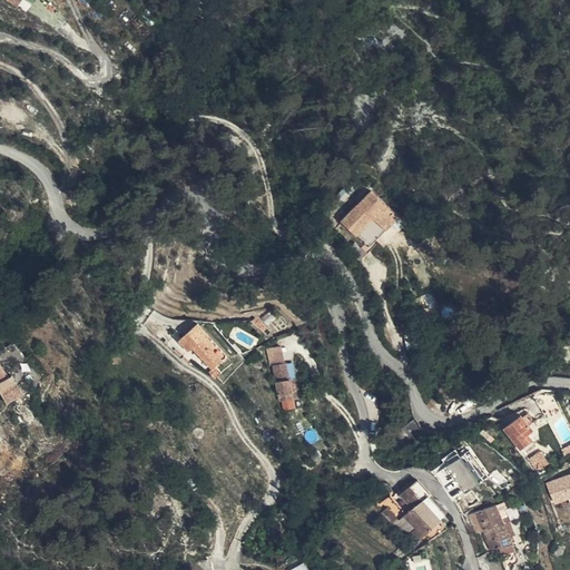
[(367,249),(397,217),(370,190),(341,224),(367,249)]
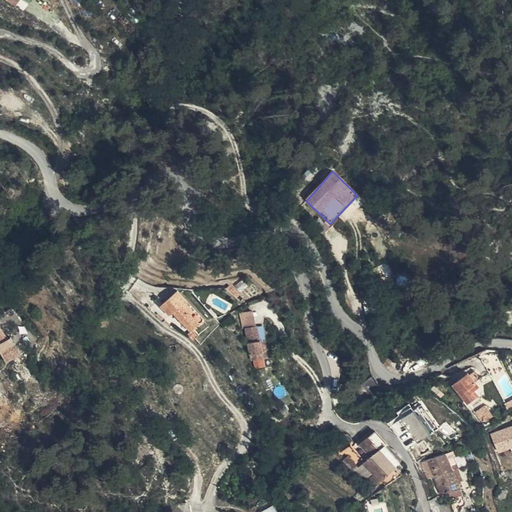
[(237,299),(239,296),(229,289),(227,291),(237,299)]
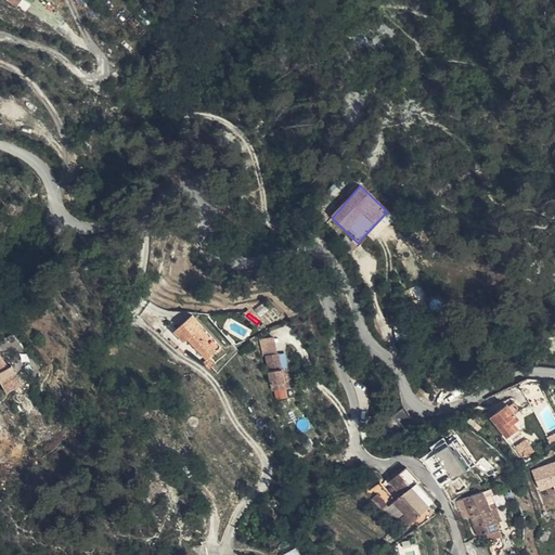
[(199,326),(191,315),(173,331),(182,340),(188,337),(199,326)]
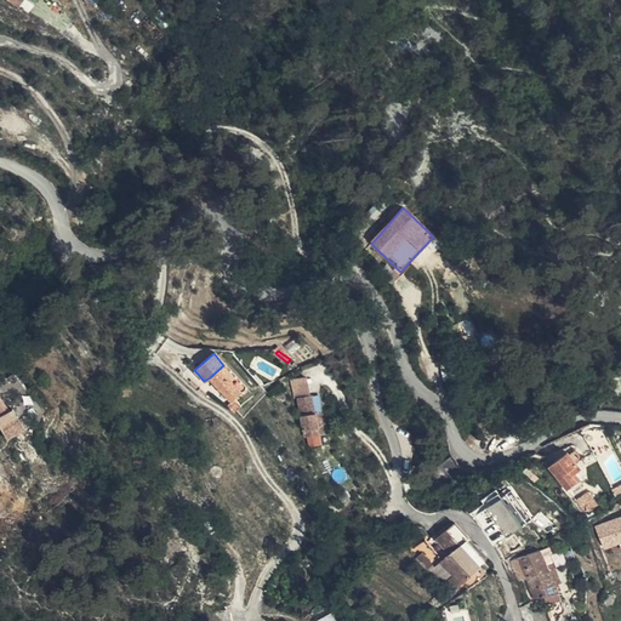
[(245,389),(223,365),(210,377),(231,402),(245,389)]
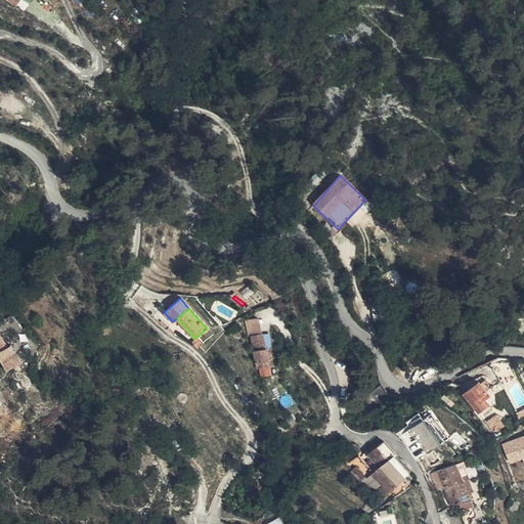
[(249,336),(252,335),(259,334),(256,318),(246,320),(249,336)]
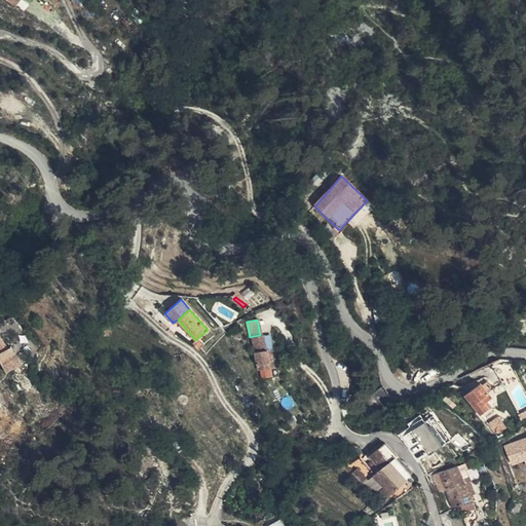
[(260,369),(272,366),(270,358),(272,358),(271,348),(268,349),(265,334),(260,335),(253,336),(258,360),(260,369)]
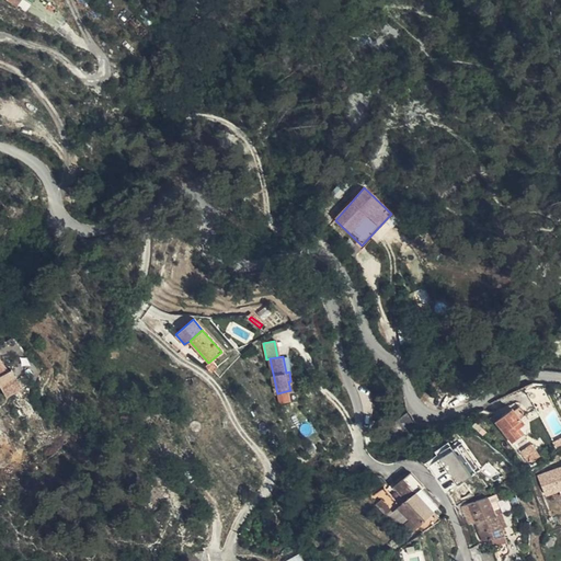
[(208,364),(215,370),(218,367),(212,361),(208,363),(208,364)]
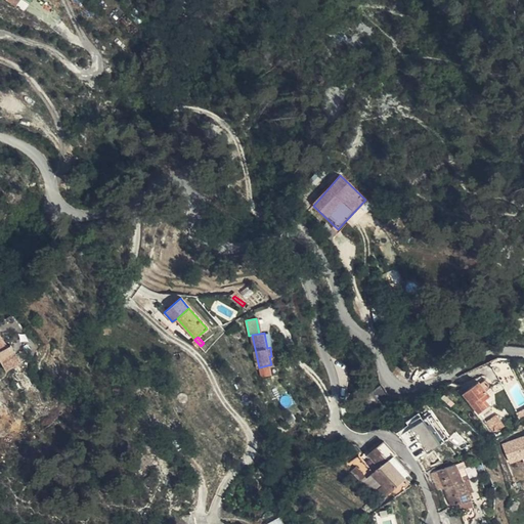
[(198,348),(201,346),(194,340),(191,342),(194,345),(198,348)]
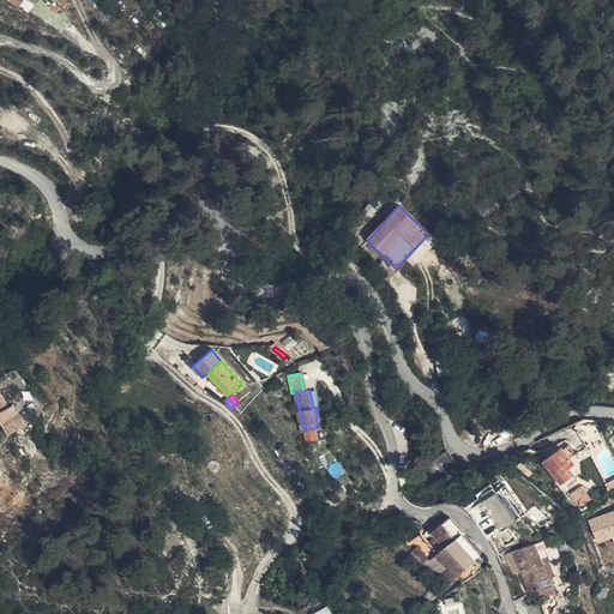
[(16,420),(20,426),(23,425),(12,407),(0,414),(0,417),(5,425),(16,420)]
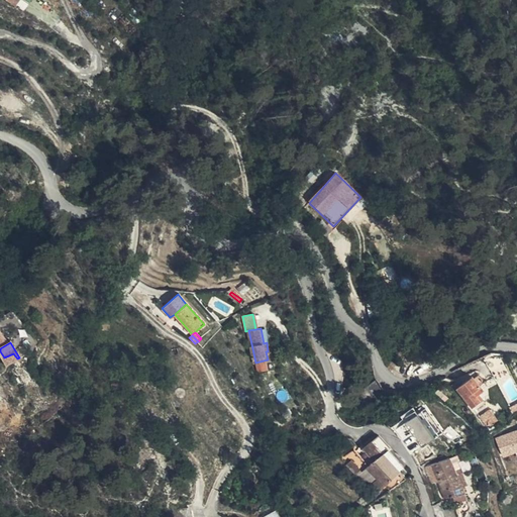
[(0,355),(6,365),(17,358),(13,353),(4,357),(0,351),(0,355)]
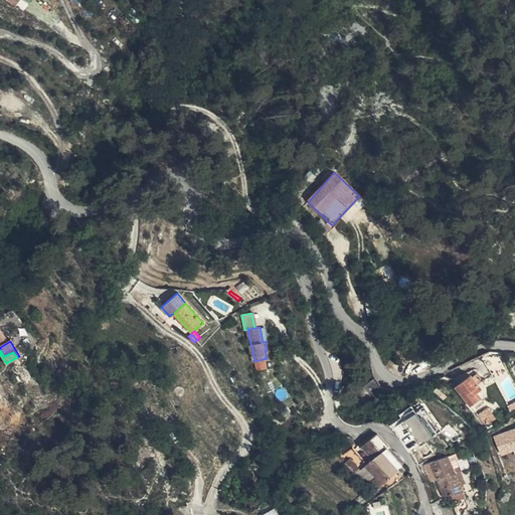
[(32,402),(37,399),(40,397),(27,373),(18,379),(20,384),(21,383),(26,391),(32,402)]
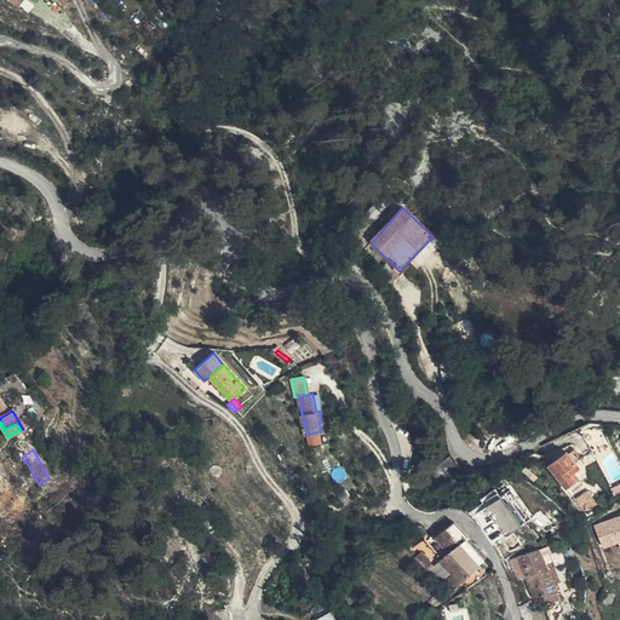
[(566,451),(549,466),(568,489),(577,482),(568,471),(577,464),(566,451)]
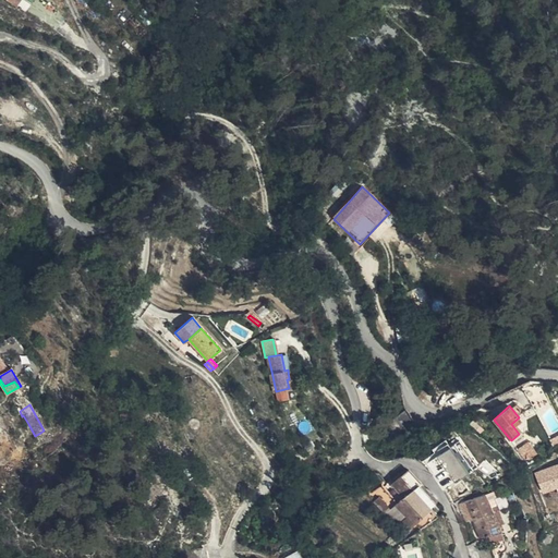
[(414,420),(407,408),(396,419),(387,428),(401,441),(413,429),(410,425),(414,420)]
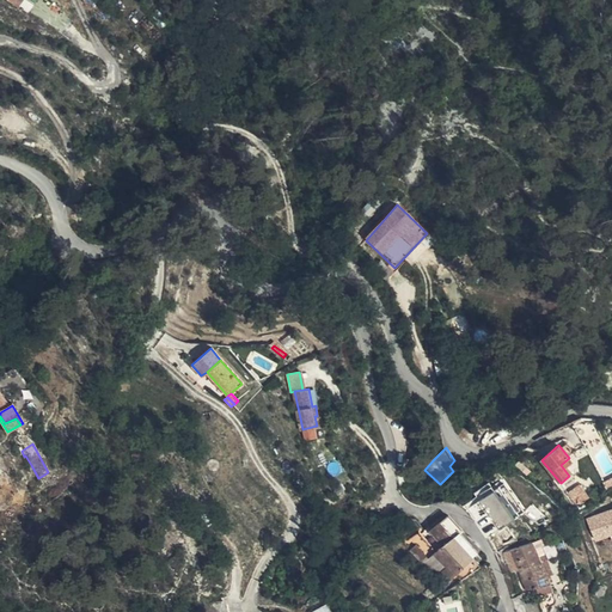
[(213,470),(213,472),(214,472),(216,471),(218,470),(219,467),(219,465),(219,464),(218,463),(216,460),(215,460),(214,459),(213,459),(212,459),(210,459),(209,460),(213,470)]
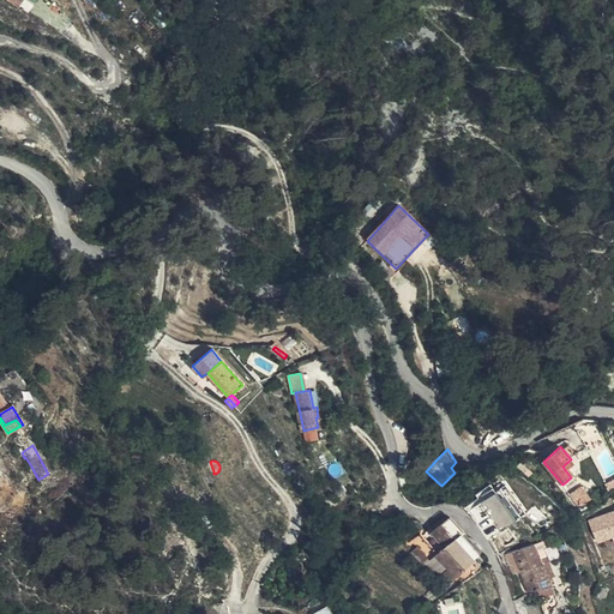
[(583,483),(571,493),(581,505),(593,497),(583,483)]
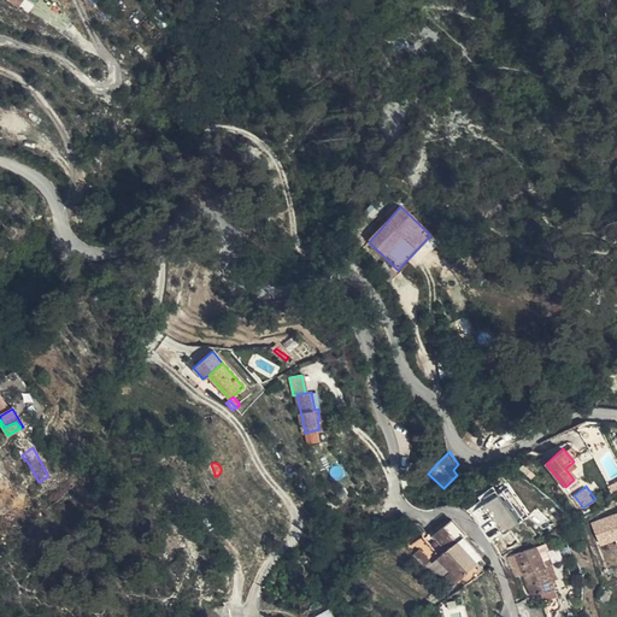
[(515,489),(475,503),(485,535),(526,522),(515,489)]
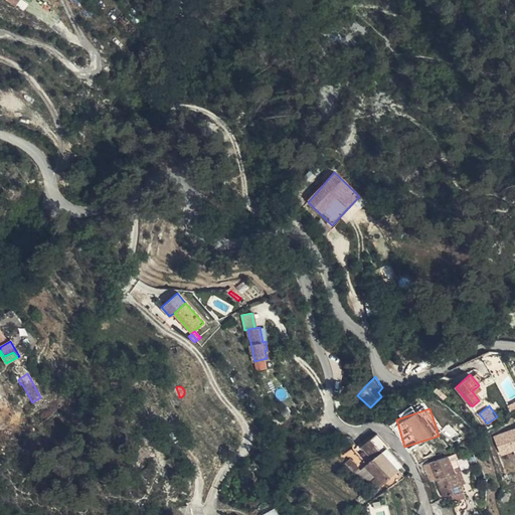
[(502,455),(514,449),(514,425),(494,434),(502,455)]
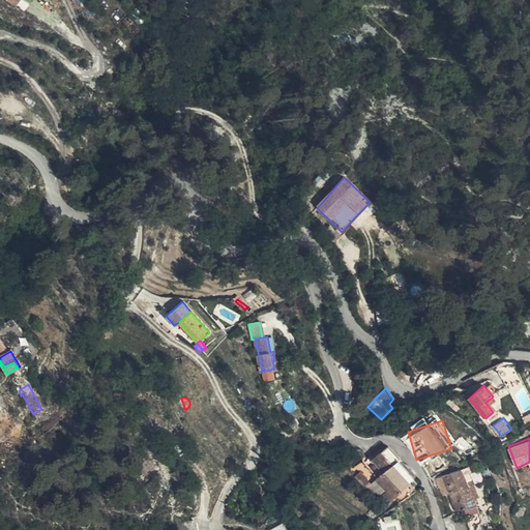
[(363,463),(357,466),(386,505),(395,498),(399,502),(416,492),(409,481),(414,477),(413,475),(396,454),(388,446),(364,465),(363,463)]
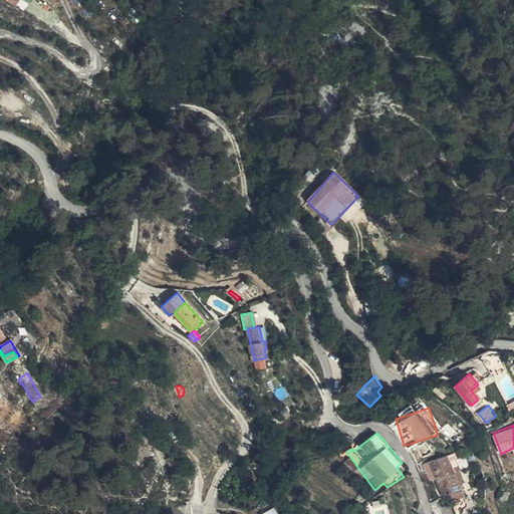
[(429,463),(433,472),(452,466),(448,456),(429,463)]
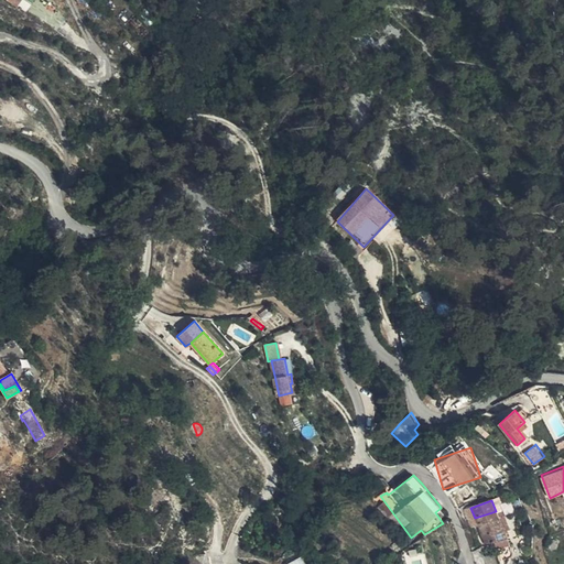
[(325,507),(310,509),(311,518),(326,516),(325,507)]
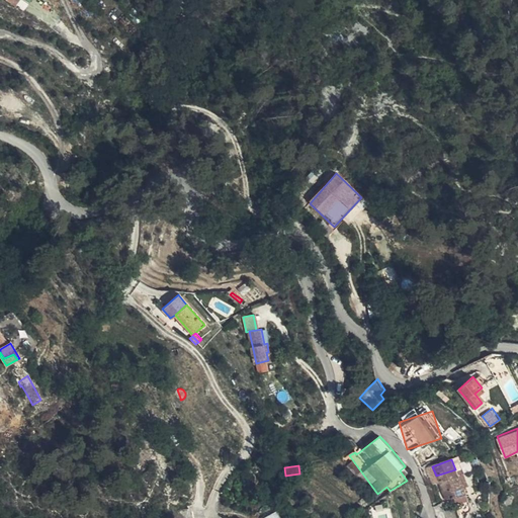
[(436,476),(447,501),(453,499),(466,495),(455,469),(436,476)]
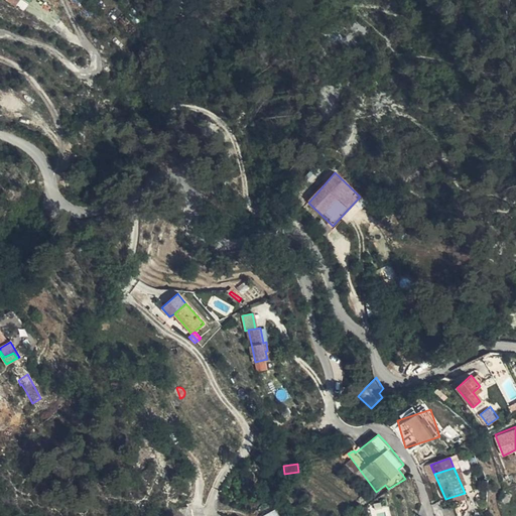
[(465,493),(452,497),(457,513),(470,511),(472,508),(465,493)]
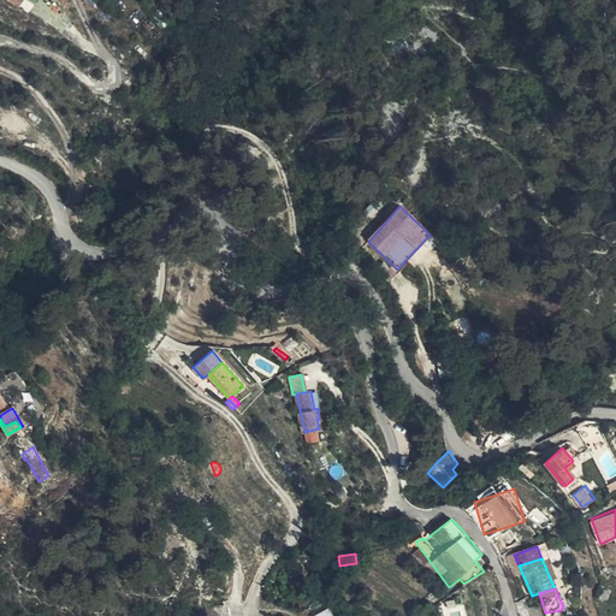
[(600,591),(598,592),(597,594),(597,598),(599,600),(602,602),(604,602),(606,600),(608,599),(609,596),(608,593),(606,591),(603,590),(600,591)]
